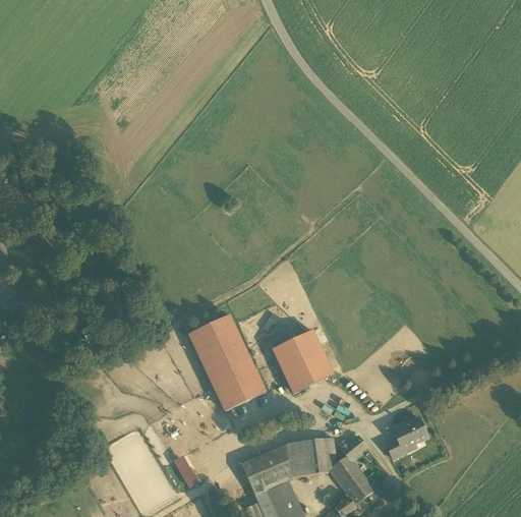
[(274,309),(262,325),(269,330),(280,314),(274,309)]
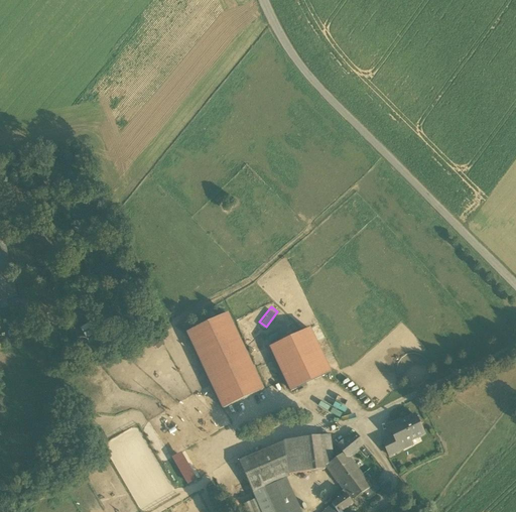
[(187,329),(223,405),(262,387),(227,310),(187,329)]
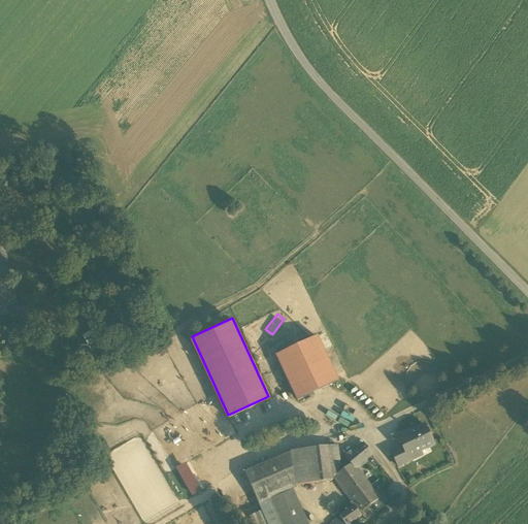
[(337,378),(317,332),(276,352),(297,397),(337,378)]
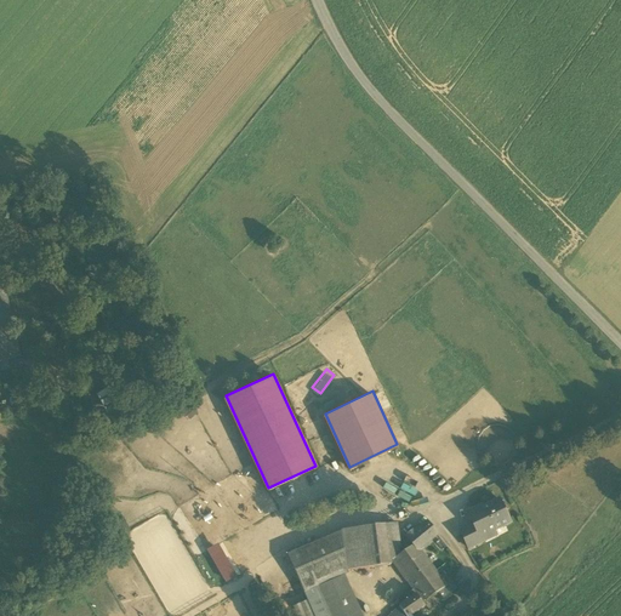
[(476,520),(482,532),(483,532),(510,519),(499,496),(483,503),(483,505),(477,508),(472,506),(467,508),(469,513),(472,514),(476,520)]
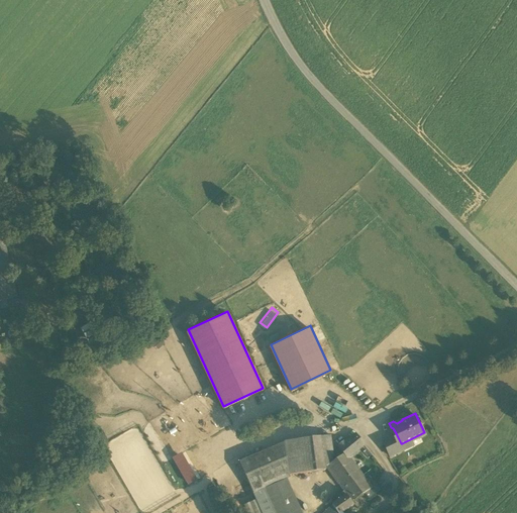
[(321,438),(324,463),(333,455),(330,437),(331,437),(330,431),(327,432),(327,437),(321,438)]
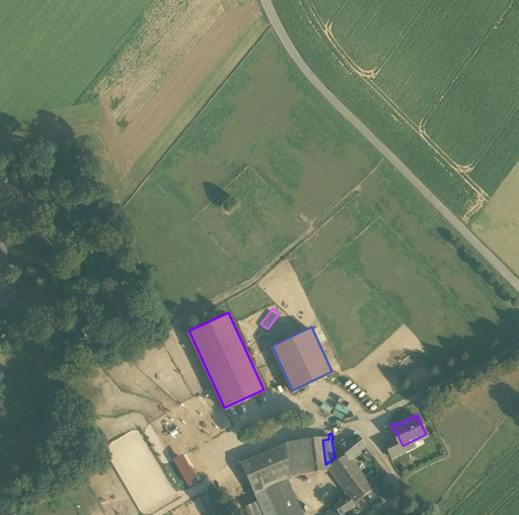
[(348,450),(351,455),(365,443),(357,433),(341,446),(346,452),(348,450)]
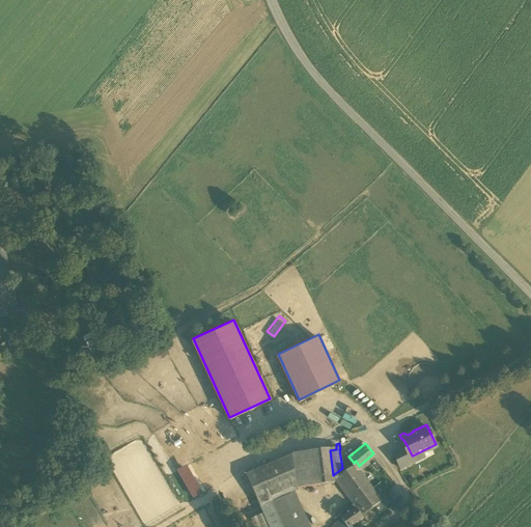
[(292,450),(298,484),(334,480),(333,475),(330,450),(336,449),(336,444),(329,445),(292,450)]
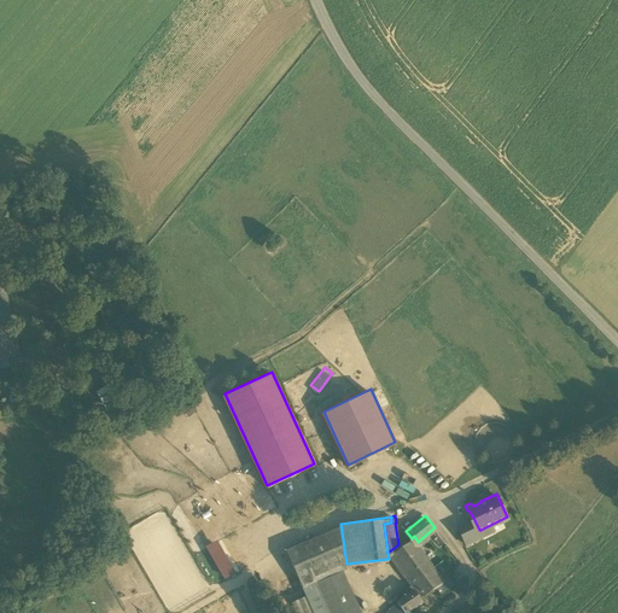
[(458,525),(466,542),(483,535),(481,530),(479,530),(473,518),(458,525)]
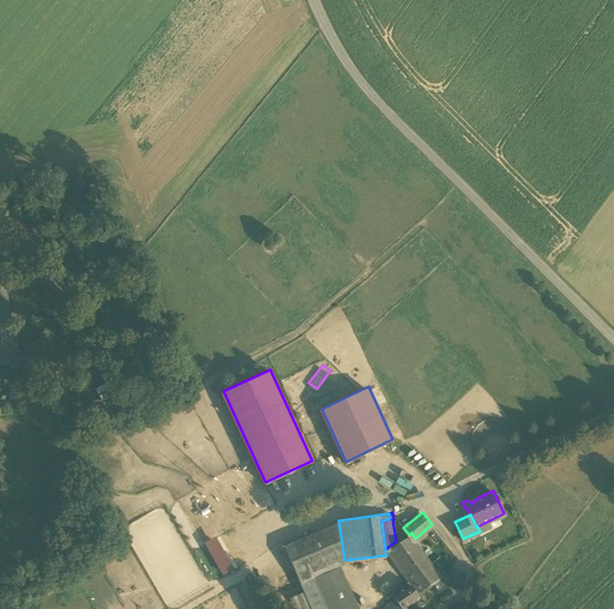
[(339,565),(344,560),(338,520),(284,544),(301,583),(339,565)]
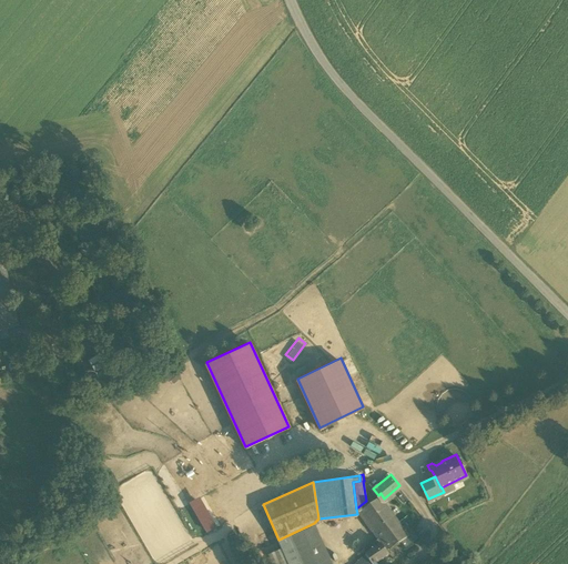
[(358,510),(373,529),(383,521),(398,541),(401,539),(408,533),(394,513),(393,513),(392,512),(383,500),(384,499),(381,493),(378,495),(367,503),(358,510)]
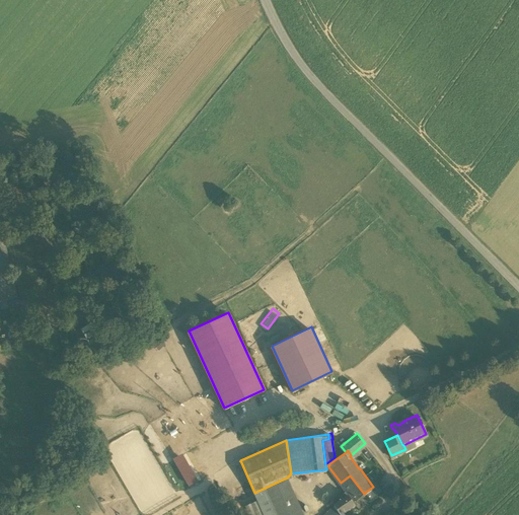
[(353,501),(364,494),(350,475),(341,483),(348,494),(334,504),(340,513),(344,511),(355,503),(353,501)]
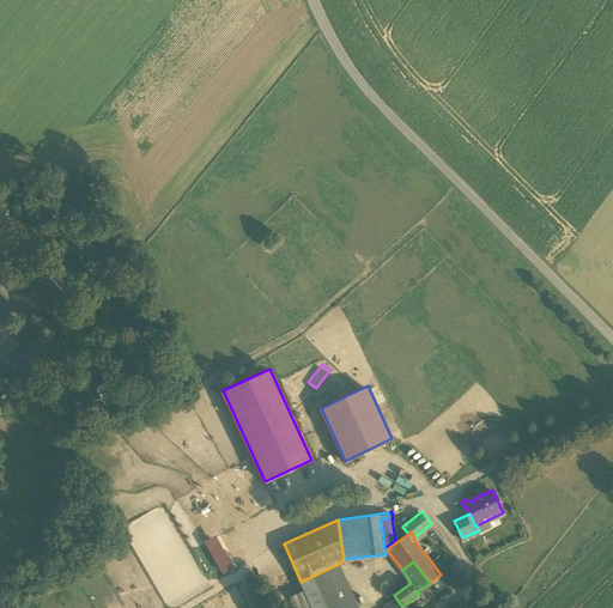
[(357,607),(339,564),(301,582),(304,591),(311,607),(357,607)]
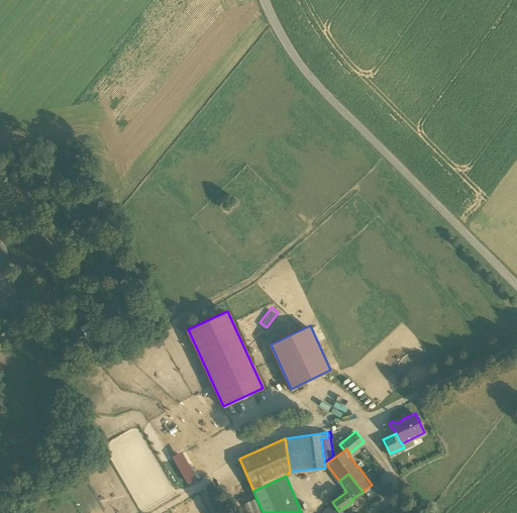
[(365,490),(369,496),(379,489),(374,483),(372,485),(365,490)]
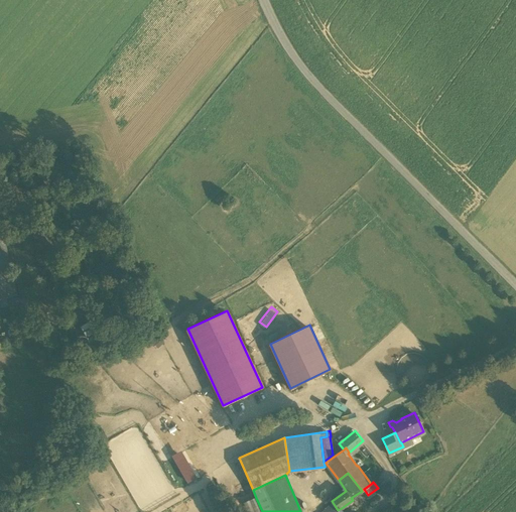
[(243,503),(247,511),(262,511),(256,498),(243,503)]
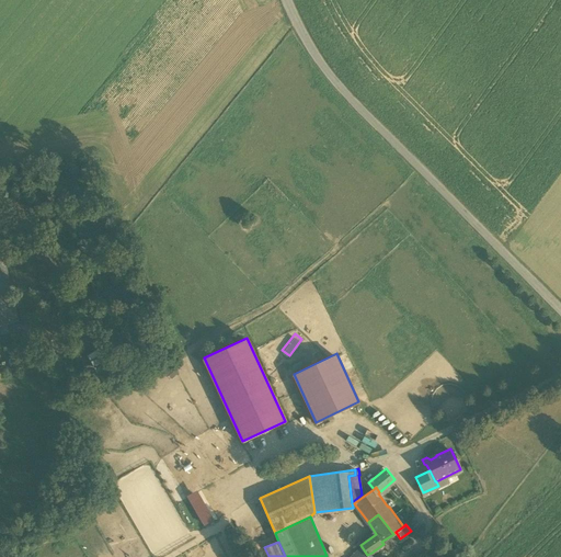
[(364,556),(367,555),(361,545),(351,555),(352,556),(364,556)]
